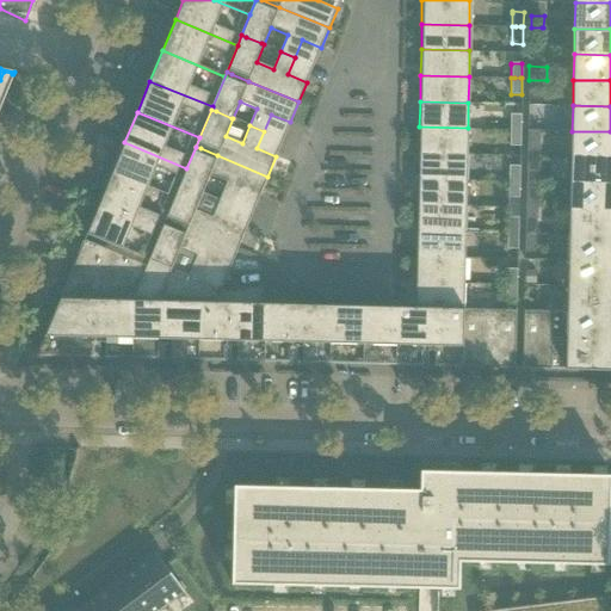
[(510,115),(510,129),(519,129),(520,129),(520,115),(510,115)]
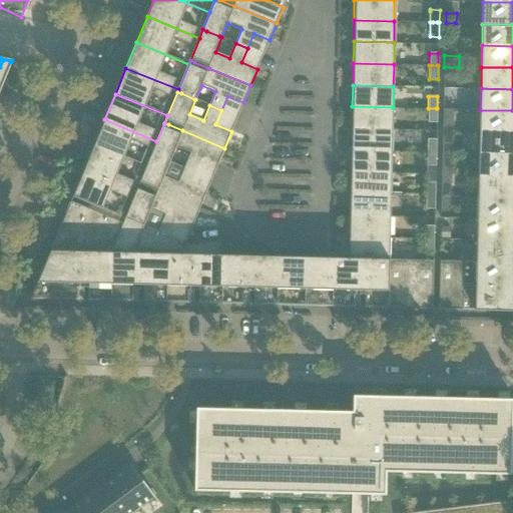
[(352,128),(392,129),(393,107),(352,106),(352,128)]
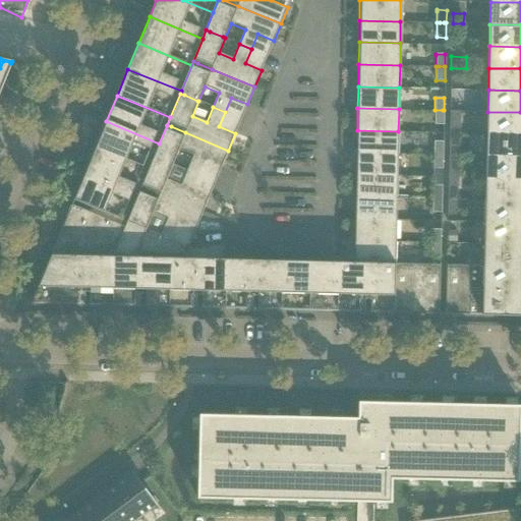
[(435,112),(435,125),(442,125),(444,125),(444,110),(443,110),(435,110),(435,112)]
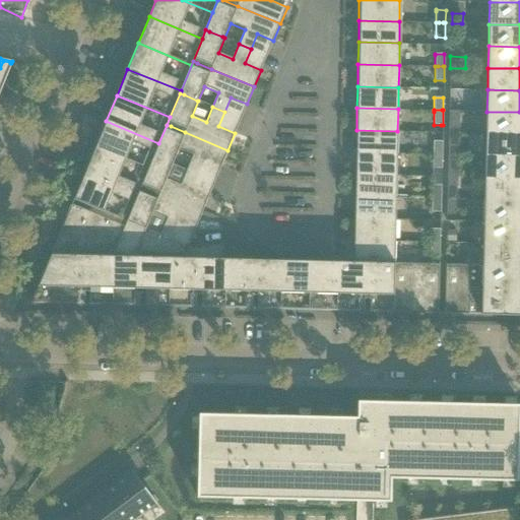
[(519,112),(486,112),(486,134),(519,134),(519,112)]
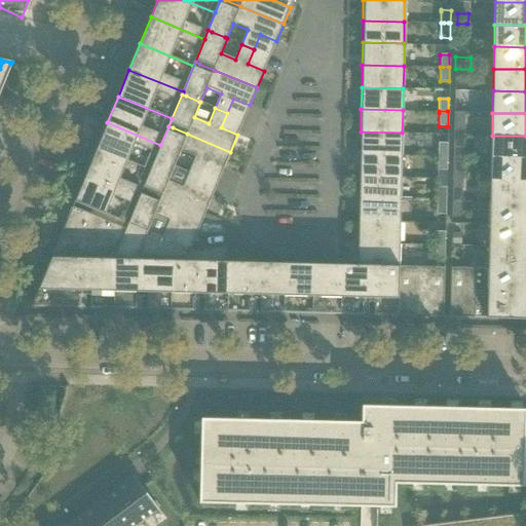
[(454,114),(454,128),(463,129),(463,114),(454,114)]
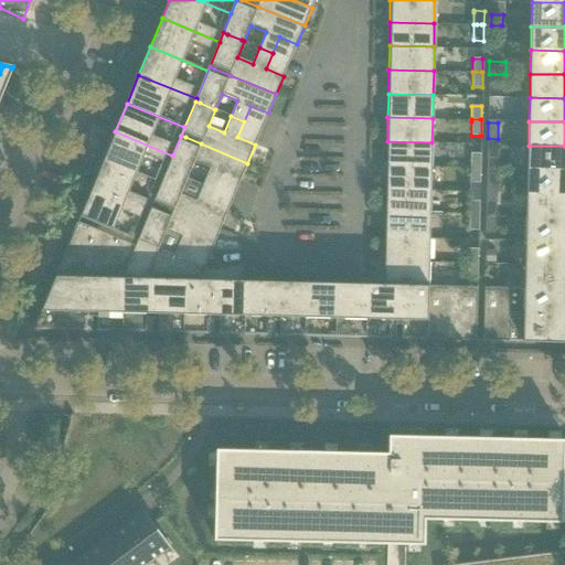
[(115,131),(104,160),(161,183),(167,170),(172,156),(115,131)]
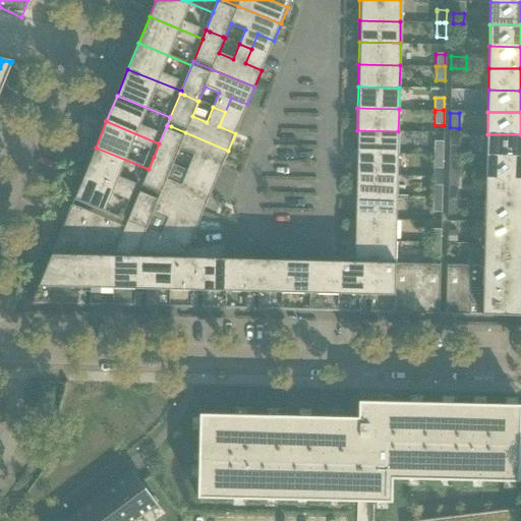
[(159,143),(154,157),(158,158),(173,164),(179,149),(193,155),(187,170),(199,175),(206,161),(221,167),(228,151),(185,132),(171,126),(167,125),(159,143)]
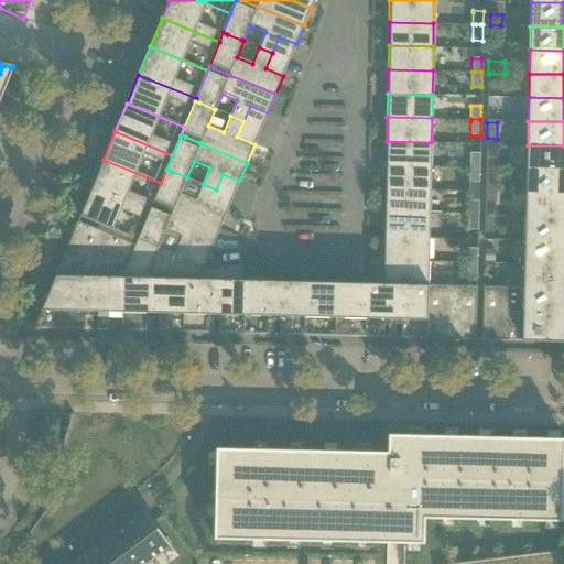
[(386,164),(431,165),(431,142),(387,141),(386,164)]
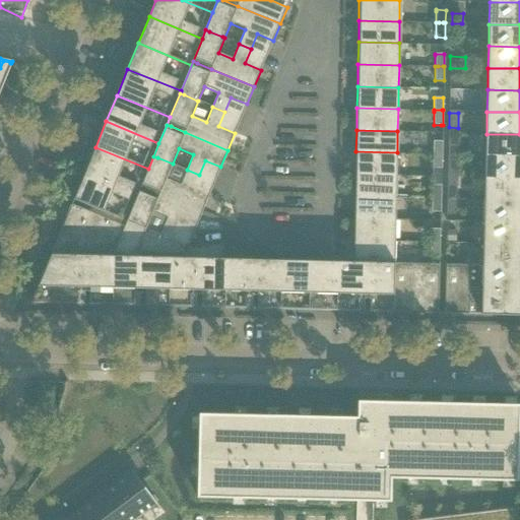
[(519,134),(486,134),(485,155),(519,156),(519,134)]
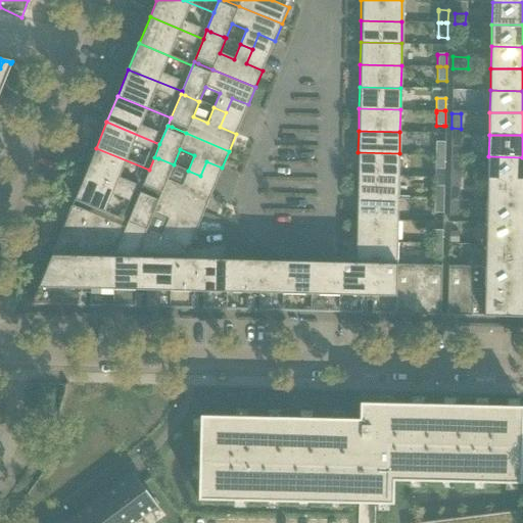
[(452,139),(450,155),(460,155),(461,139),(452,139)]
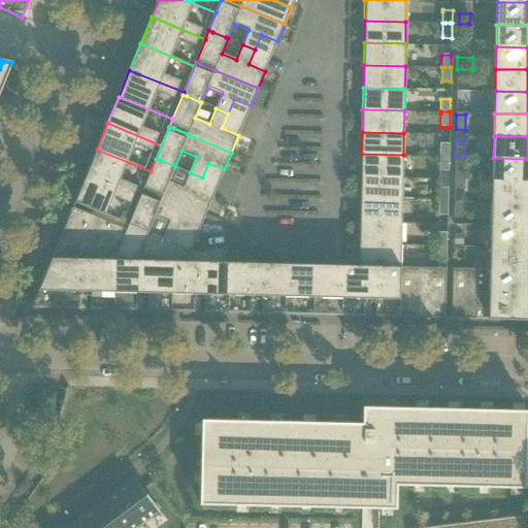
[(439,144),(439,156),(448,156),(449,156),(449,145),(449,144),(449,143),(439,143),(439,144)]
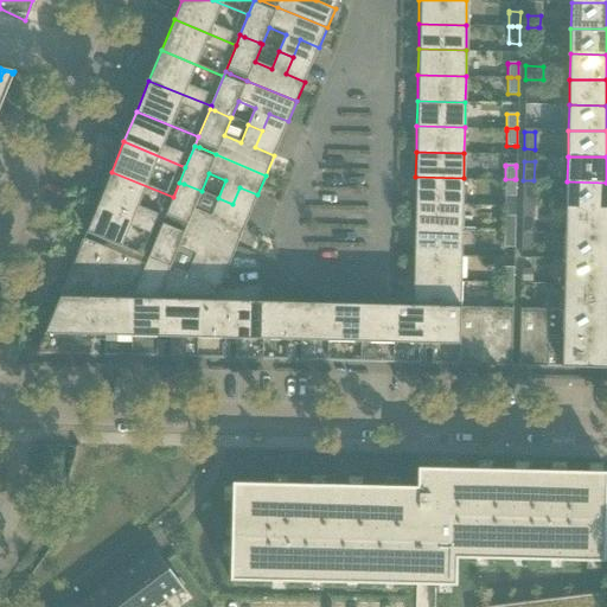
[(112,172),(98,203),(160,228),(164,219),(173,197),(112,172)]
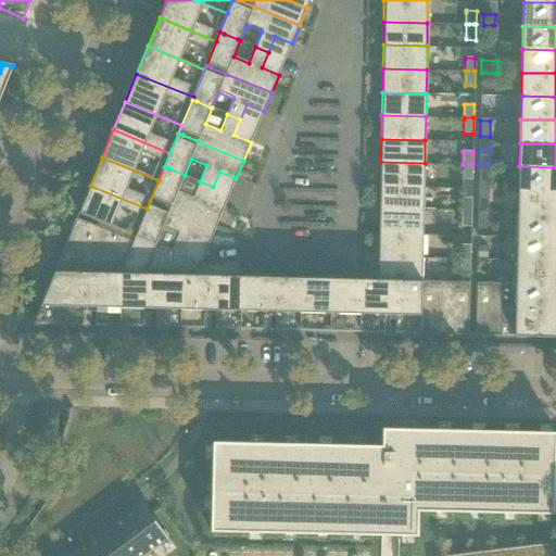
[(380,186),(424,187),(425,163),(380,162),(380,186)]
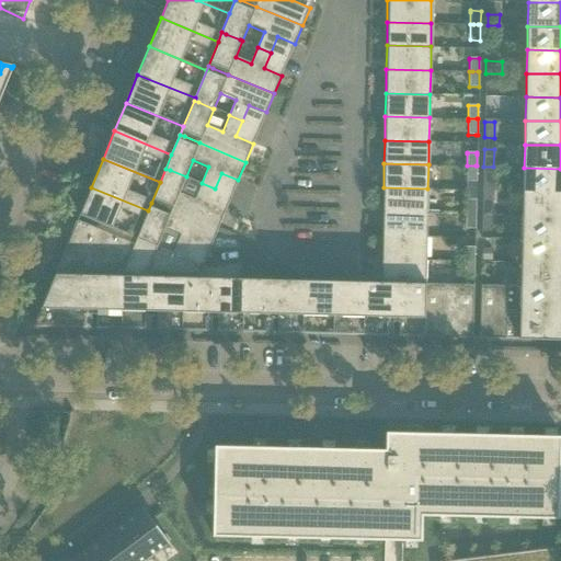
[(467,165),(467,183),(474,183),(476,183),(477,165),(476,165),(467,165)]
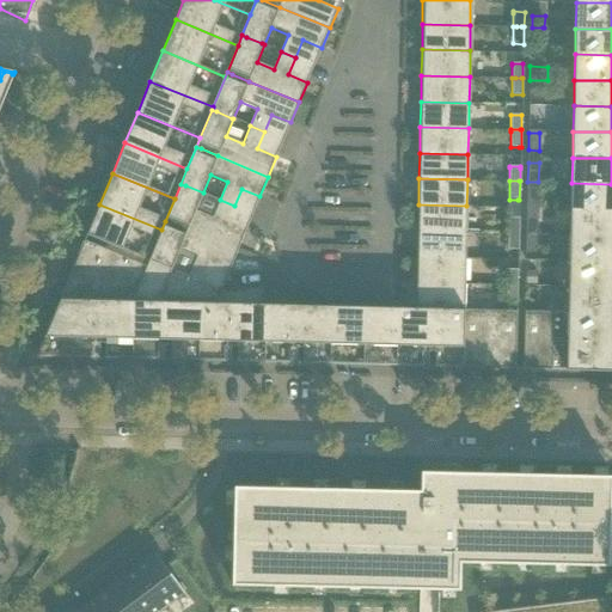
[(527,182),(527,208),(538,208),(538,182),(527,182)]
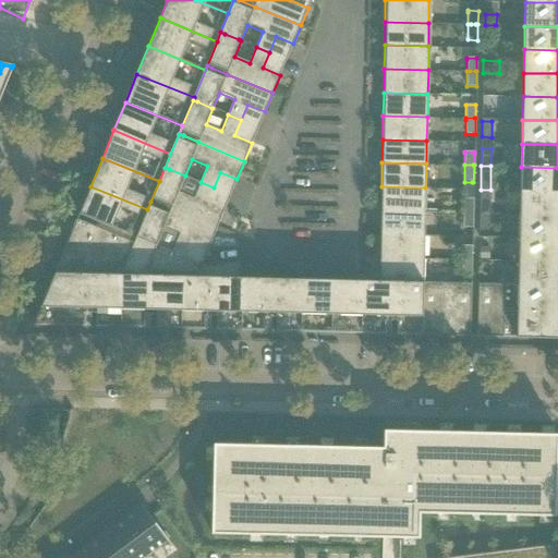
[(557,168),(521,167),(521,191),(557,191),(557,168)]
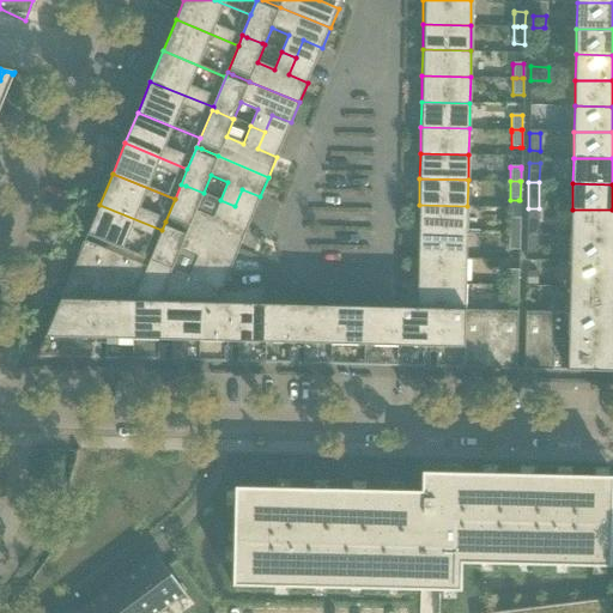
[(175,199),(165,222),(170,223),(238,252),(246,231),(228,223),(235,206),(220,200),(204,193),(186,186),(181,184),(175,199)]
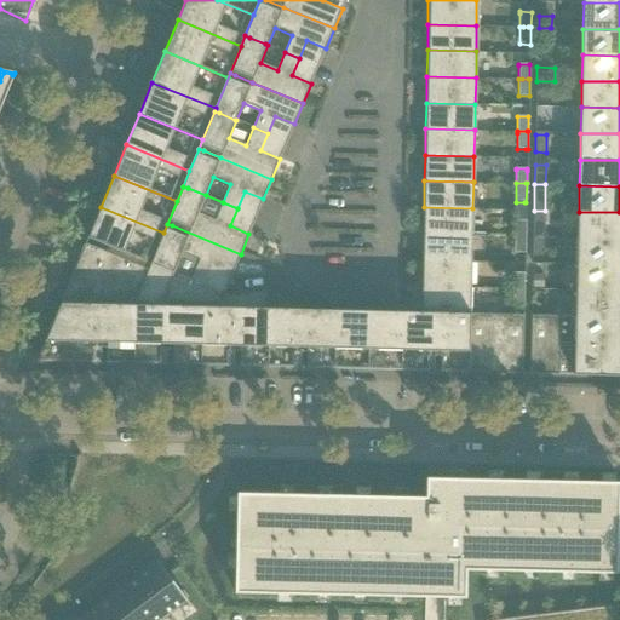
[(101,207),(87,237),(110,247),(122,252),(150,264),(164,233),(101,207)]
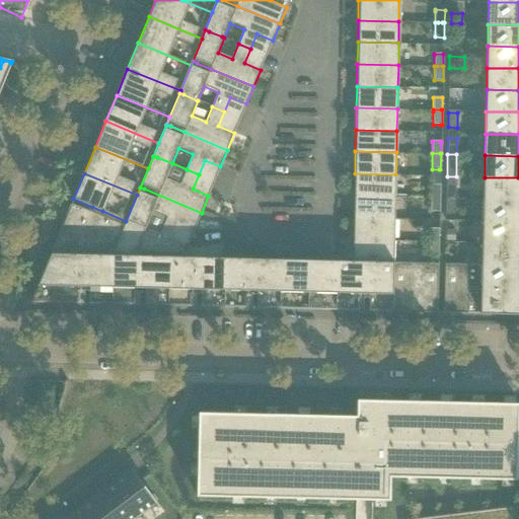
[(354,196),(395,197),(395,174),(355,173),(354,196)]
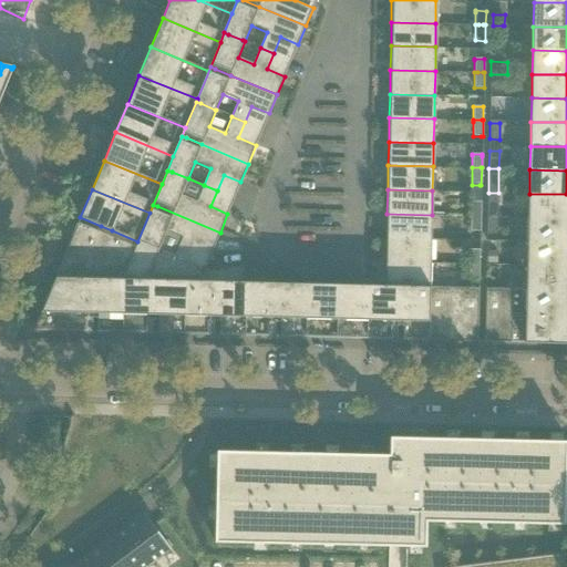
[(566,194),(529,194),(528,217),(566,218),(566,194)]
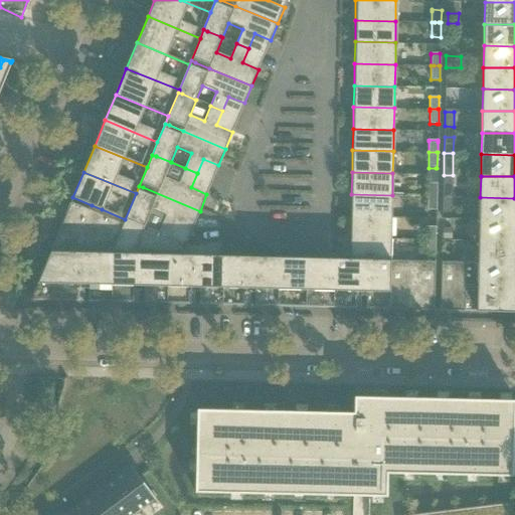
[(444,179),(443,196),(452,197),(453,180),(444,179)]
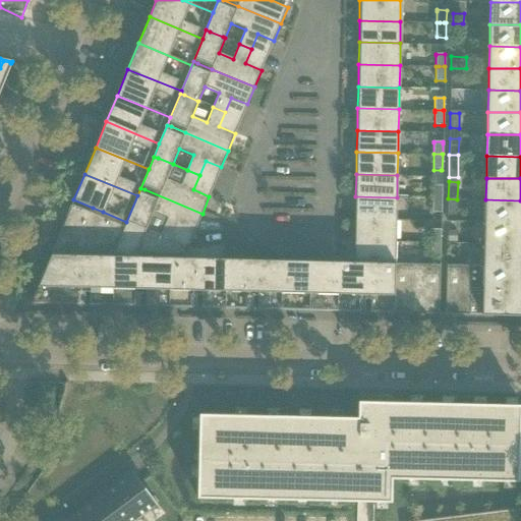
[(432,186),(432,197),(442,197),(442,187),(432,186)]
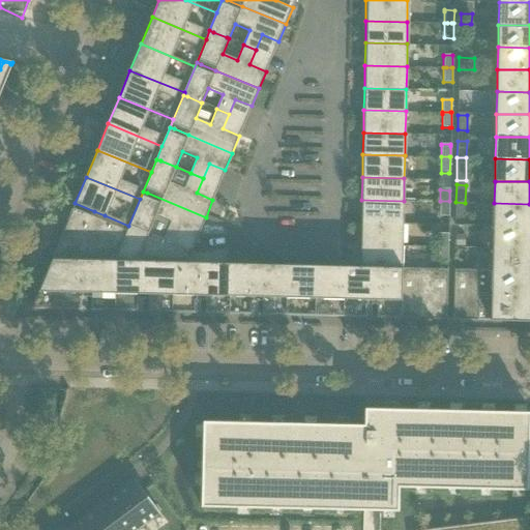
[(128,226),(115,260),(116,260),(120,260),(144,261),(173,262),(187,262),(193,249),(176,243),(182,228),(199,234),(206,217),(147,193),(143,192),(140,199),(128,226)]
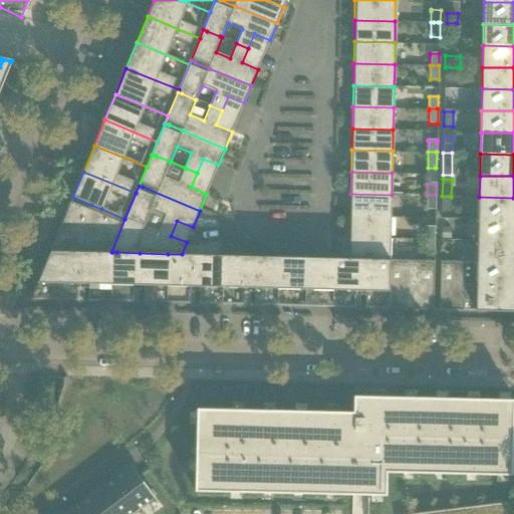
[(350,215),(391,216),(392,195),(350,194),(350,215)]
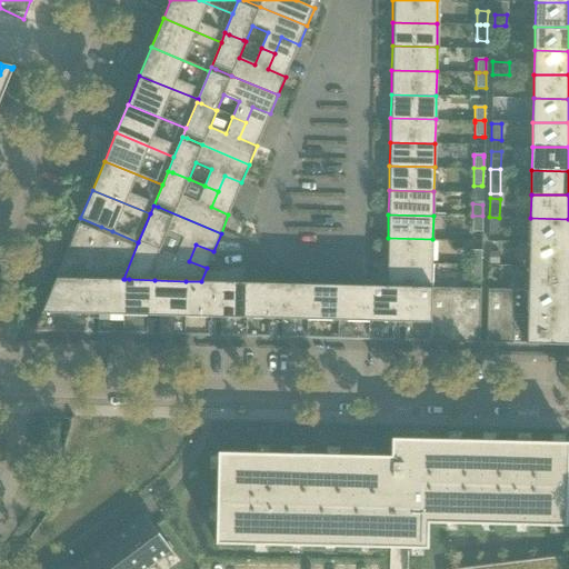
[(472,216),(471,233),(481,233),(482,216),(472,216)]
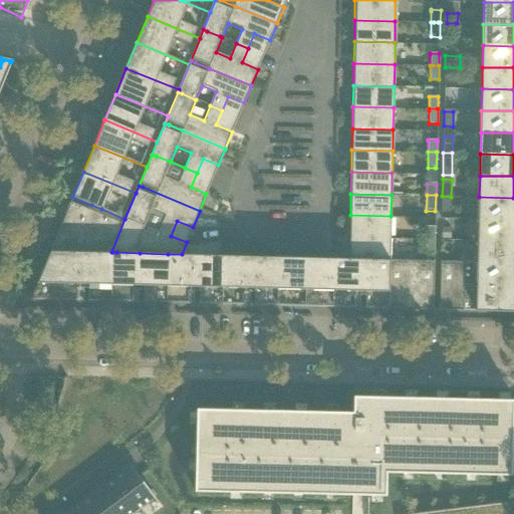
[(451,197),(442,196),(442,213),(451,213),(451,197)]
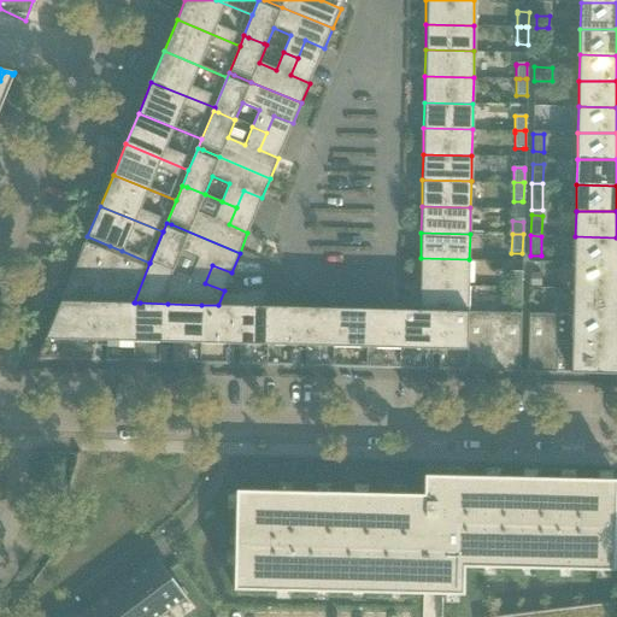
[(616,238),(575,236),(574,263),(616,263),(616,238)]
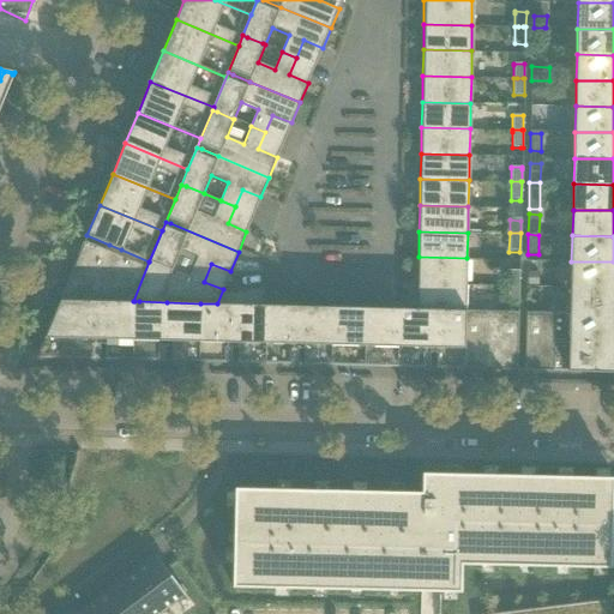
[(84,241),(60,299),(101,300),(133,301),(149,262),(121,250),(109,245),(107,250),(84,241)]
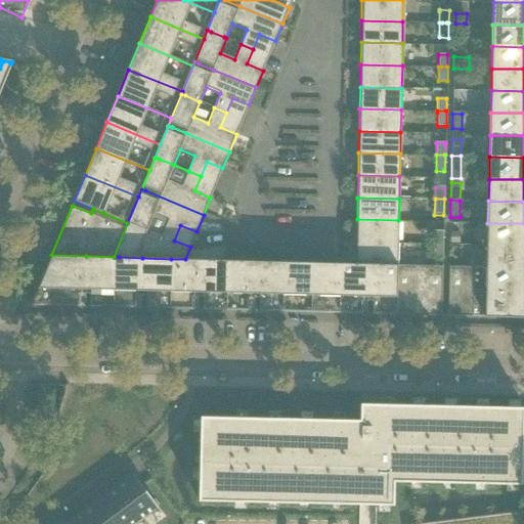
[(356,242),(398,243),(398,220),(357,219),(356,242)]
